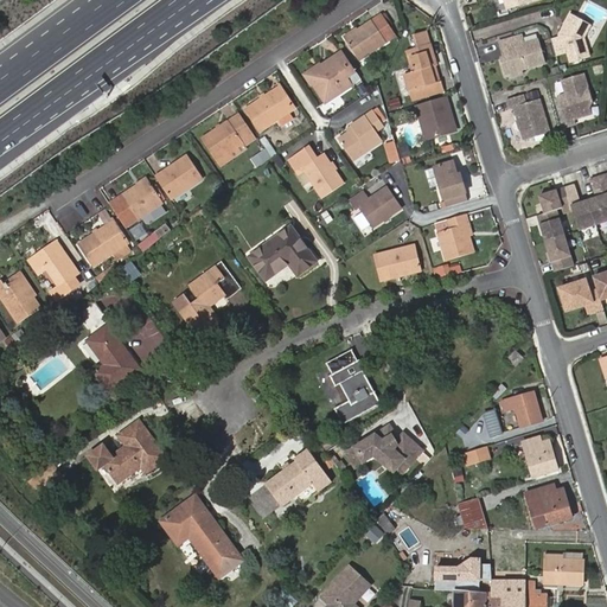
[(558,33),(550,36),(555,52),(566,49),(569,58),(587,53),(582,33),(590,20),(572,10),(567,17),(567,20),(566,24),(563,21),(557,31),(558,33)]
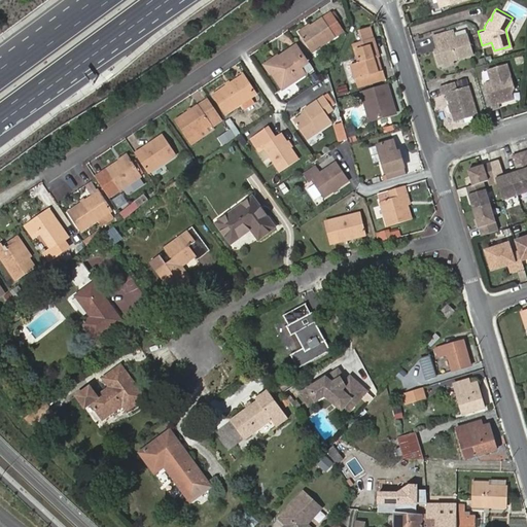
[(314,26),(303,34),(302,34),(314,53),(347,30),(335,12),(314,26)]
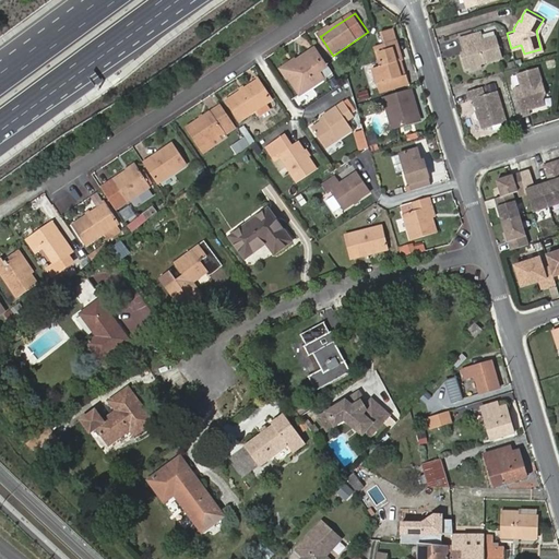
[(319,33),(321,36),(333,27),(331,24),(319,33)]
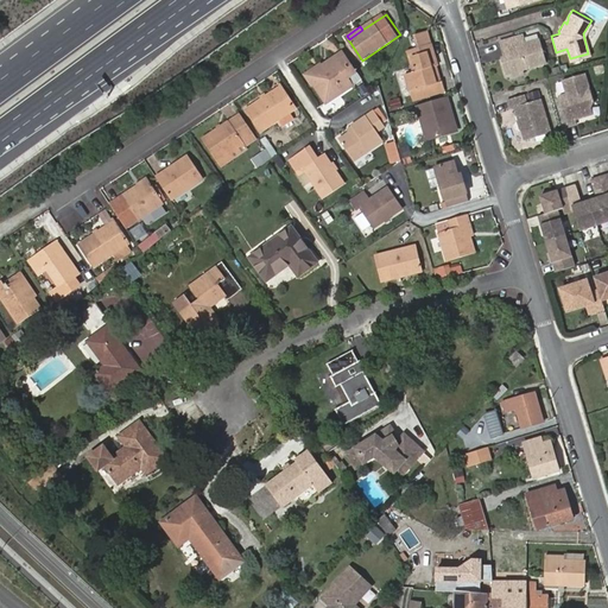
[(413,36),(416,46),(429,43),(425,32),(413,36)]
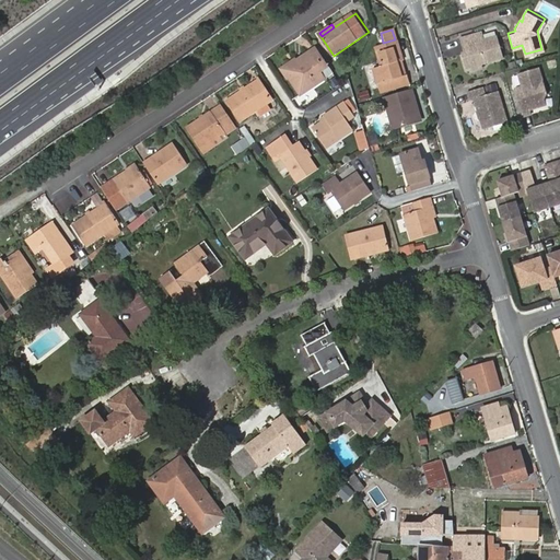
[(480,30),(458,36),(461,45),(466,44),(468,49),(462,51),(459,53),(464,67),(502,56),(496,34),(482,37),(480,30)]
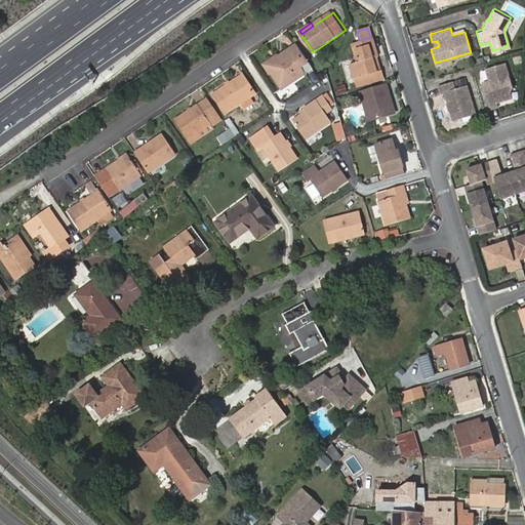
[(370,57),(375,56),(370,37),(359,40),(351,43),(356,62),(349,64),(355,86),(381,79),(379,69),(373,70),(370,57)]
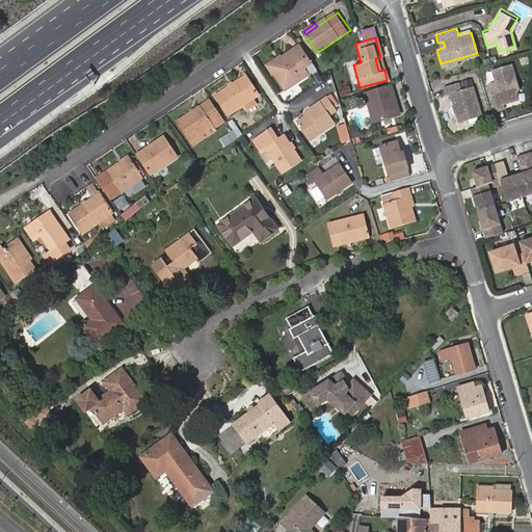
[(314,63),(302,46),(284,58),(271,65),(271,67),(288,90),(312,75),(308,68),(314,63)]
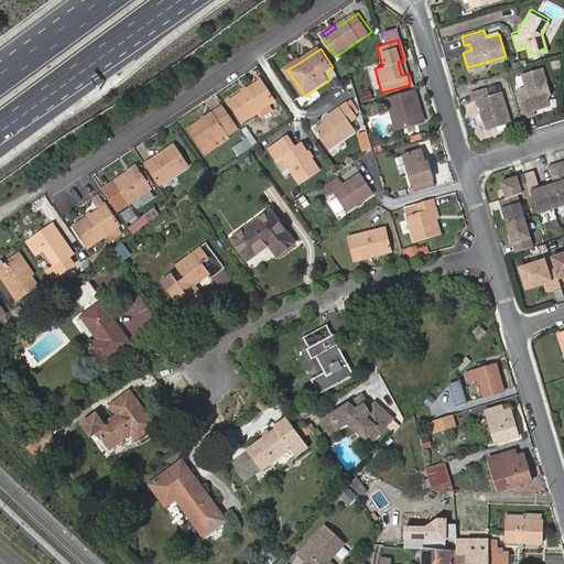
[(285,66),(288,69),(301,62),(299,57),(285,66)]
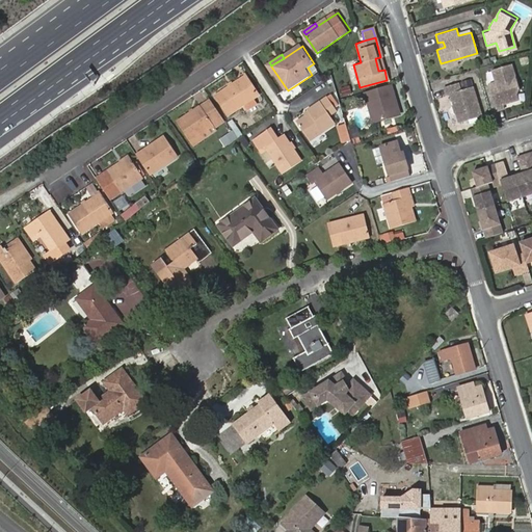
[(384,70),(380,57),(375,58),(378,71),(384,70)]
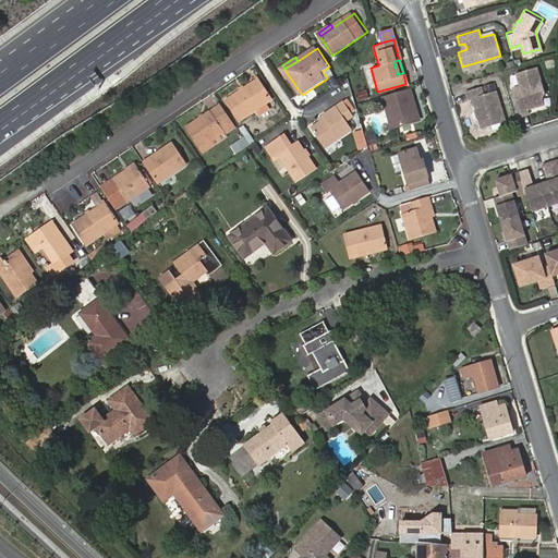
[(329,67),(323,71),(327,79),(335,73),(329,67)]
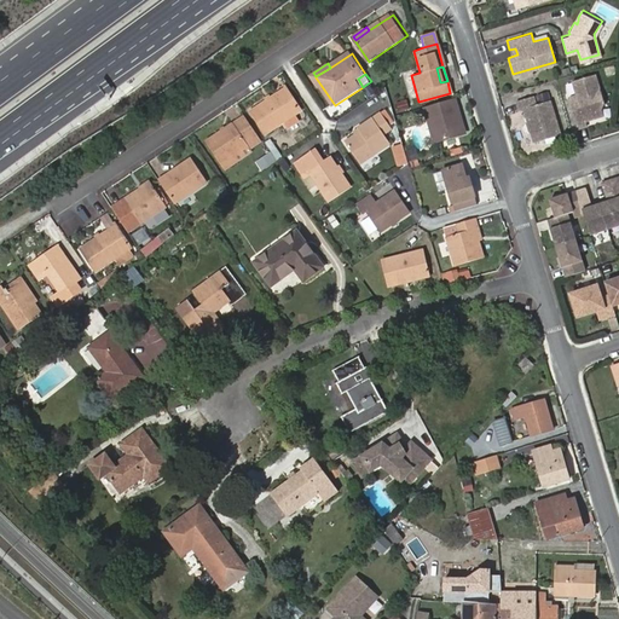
[(594,75),(572,81),(577,96),(567,97),(576,127),(585,125),(584,120),(583,117),(586,116),(590,119),(601,115),(600,109),(602,103),(594,75)]
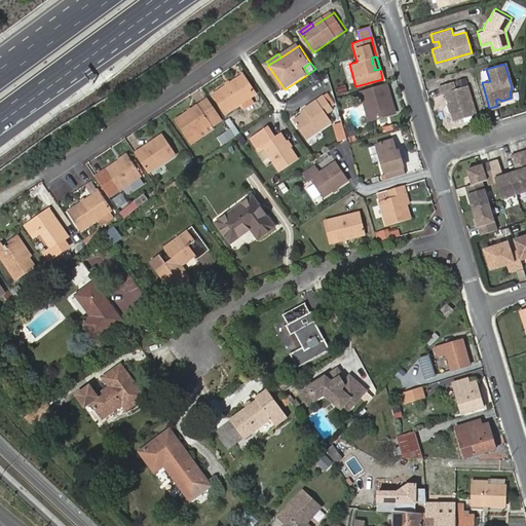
[(243,79),(217,98),(228,115),(256,97),(243,79)]
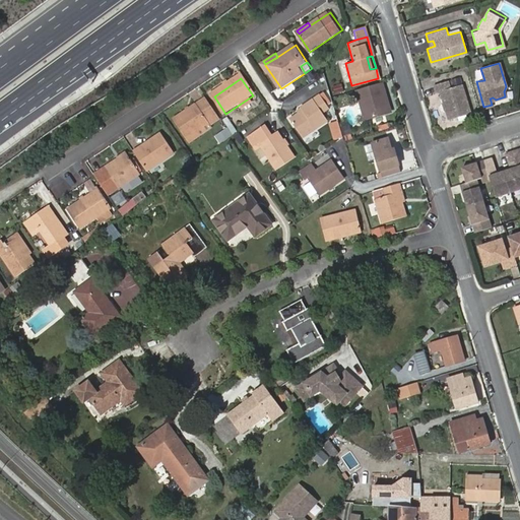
[(447,79),(433,82),(435,90),(439,89),(443,102),(445,103),(447,107),(445,108),(447,117),(465,112),(469,111),(461,83),(449,86),(447,79)]
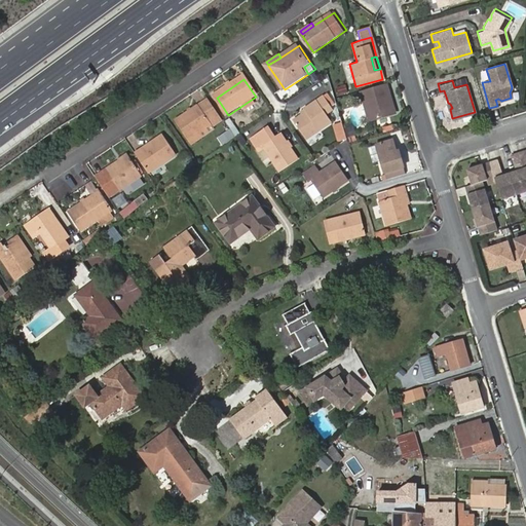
[(384,84),(361,91),(369,119),(388,114),(385,102),(388,101),(384,84)]
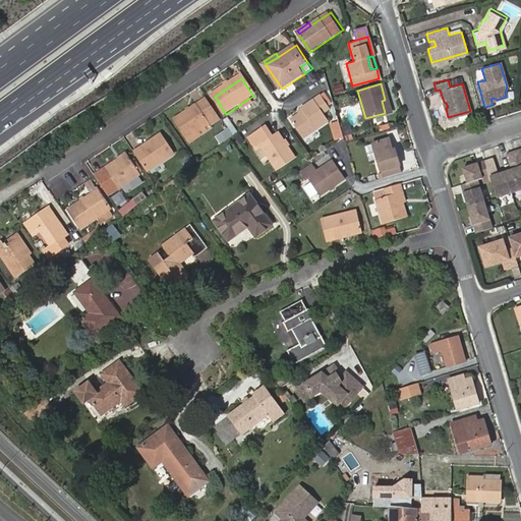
[(305,113),(293,122),(305,138),(330,121),(325,114),(332,109),(323,97),(302,110),(305,113)]
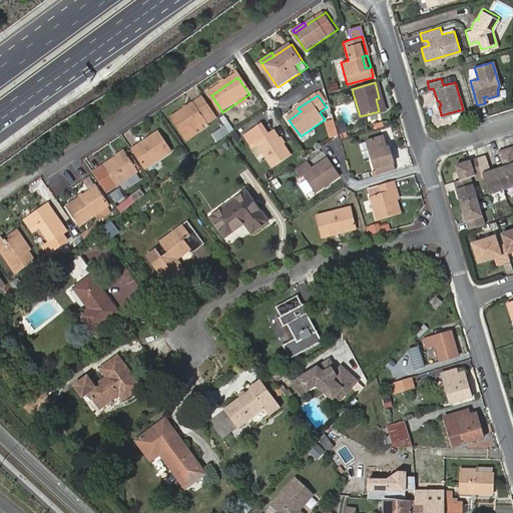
[(185,135),(208,120),(210,123),(218,117),(205,97),(174,117),(185,135)]
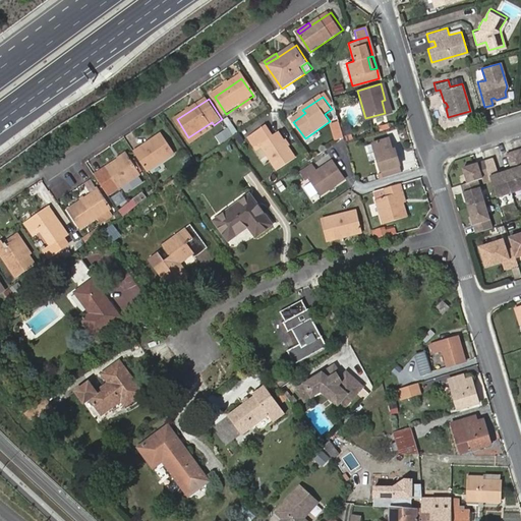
[(290,118),(293,122),(305,113),(302,110),(290,118)]
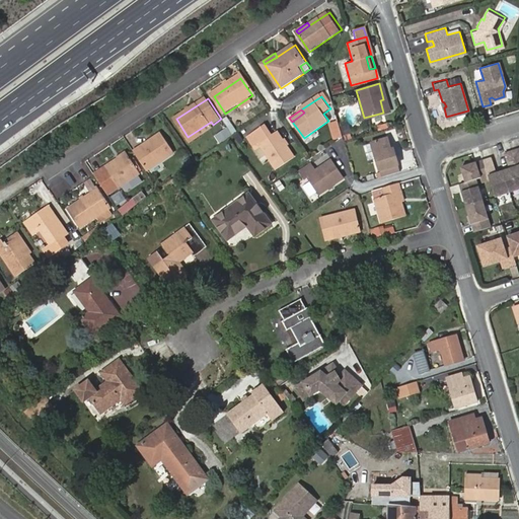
[(464,112),(456,115),(458,122),(466,120),(464,112)]
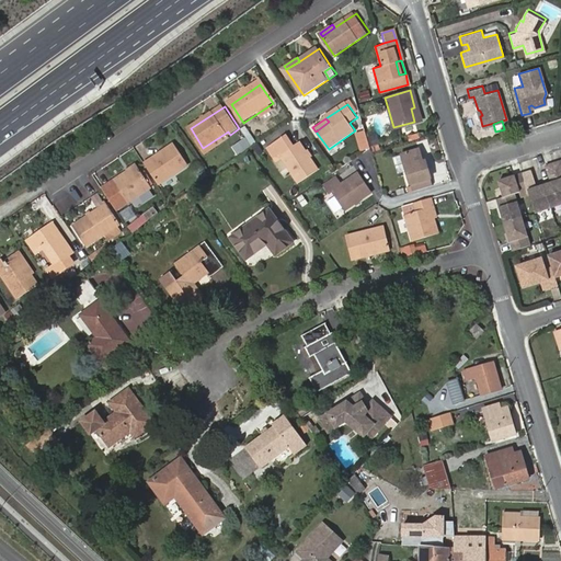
[(375,129),(366,132),(369,142),(378,140),(375,129)]
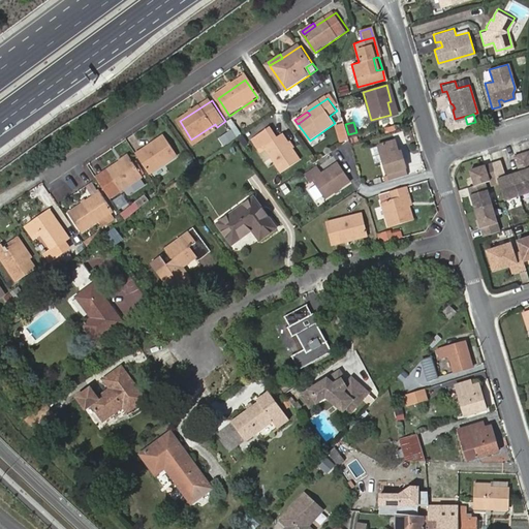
[(344,124),(336,126),(340,143),(348,139),(344,124)]
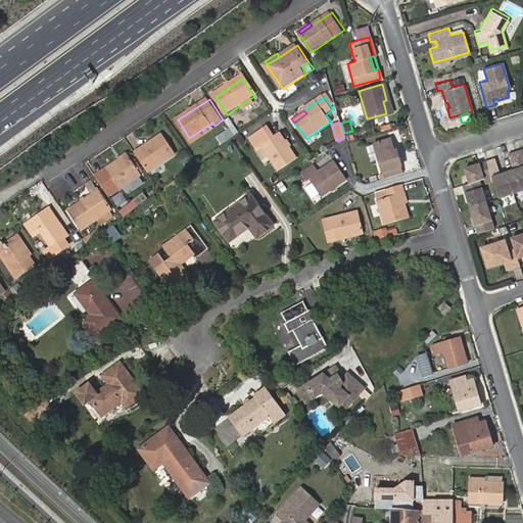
[(297,161),(280,135),(275,138),(268,127),(249,138),(257,149),(262,146),(280,174),(297,161)]
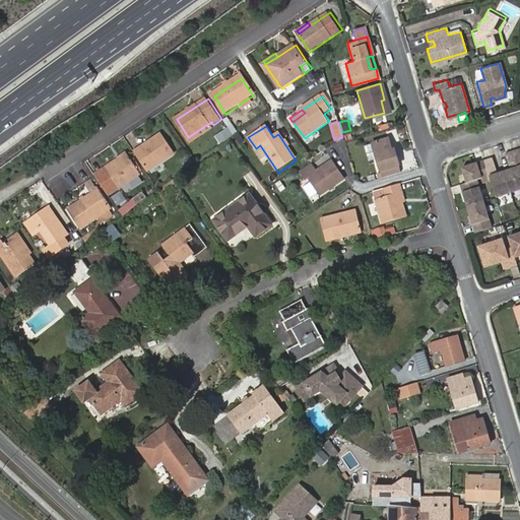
[(231,129),(220,135),(225,142),(236,135),(231,129)]
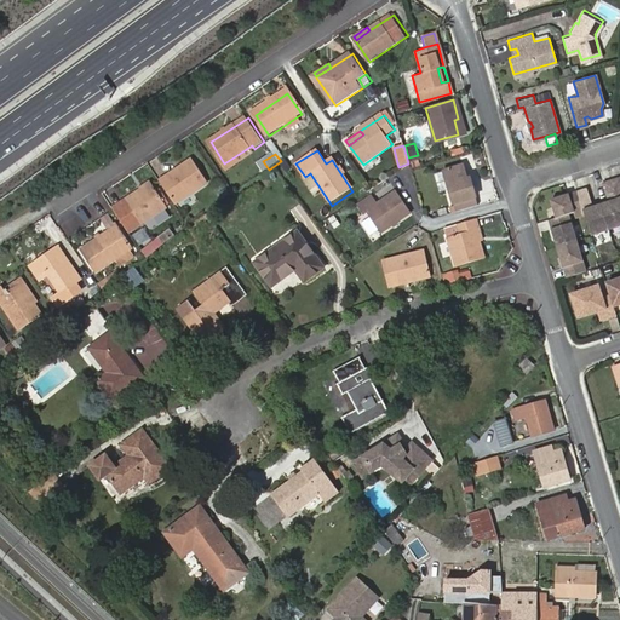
[(165,179),(181,202),(213,181),(199,158),(165,179)]
